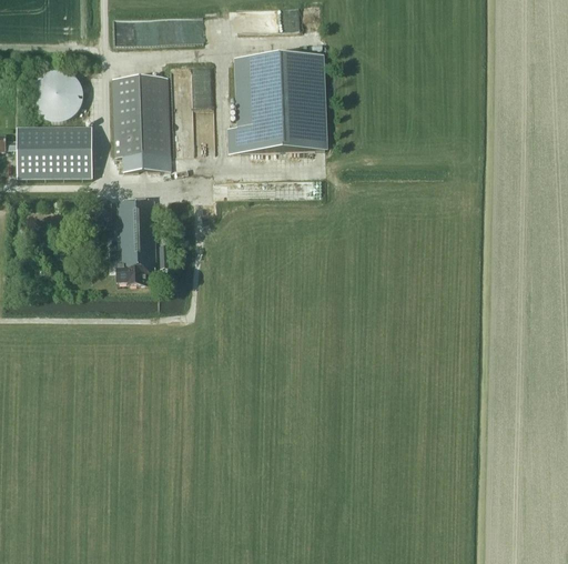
[(327,150),(324,54),(234,58),(236,127),(227,128),(227,153),(327,150)]
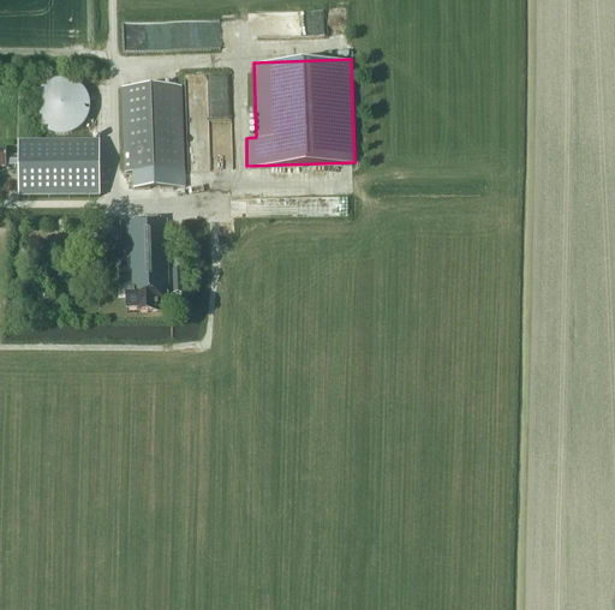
[(89,111),(90,103),(89,96),(87,90),(82,84),(76,79),(69,77),(61,76),(54,77),(48,79),(42,84),(37,90),(35,96),(34,103),(35,111),(37,118),(42,124),(48,129),(54,131),(61,132),(69,131),(76,129),(82,124),(87,118),(89,111)]
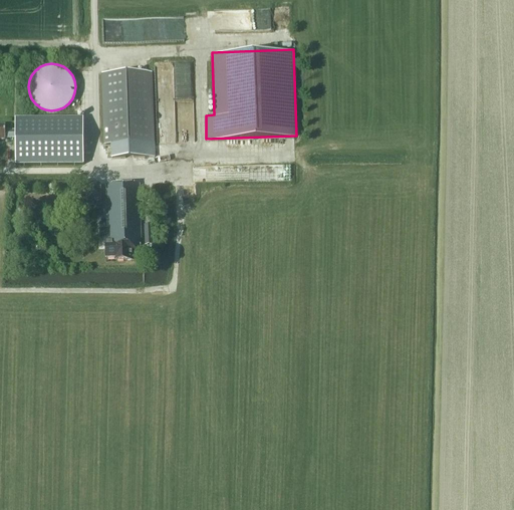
[(110,142),(111,156),(155,154),(152,68),(101,70),(103,142),(110,142)]
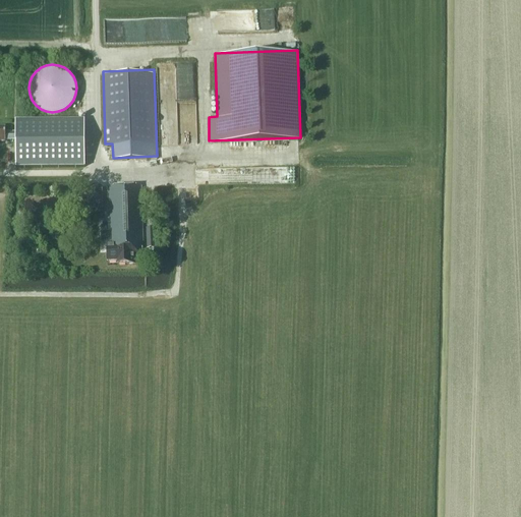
[(84,164),(84,116),(15,116),(15,128),(5,129),(5,123),(0,123),(0,137),(5,137),(5,136),(15,136),(16,164),(84,164)]
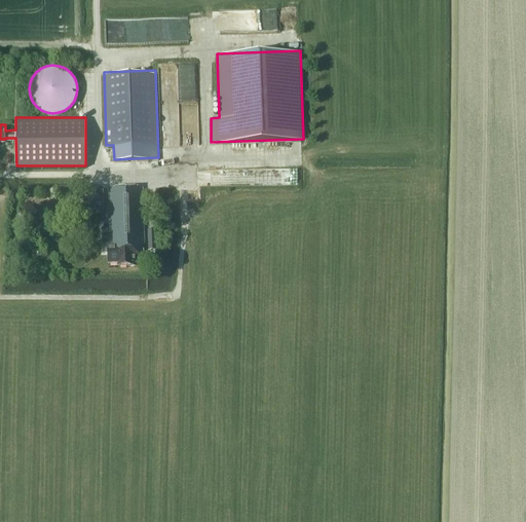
[(156,226),(147,227),(148,248),(156,247),(156,226)]
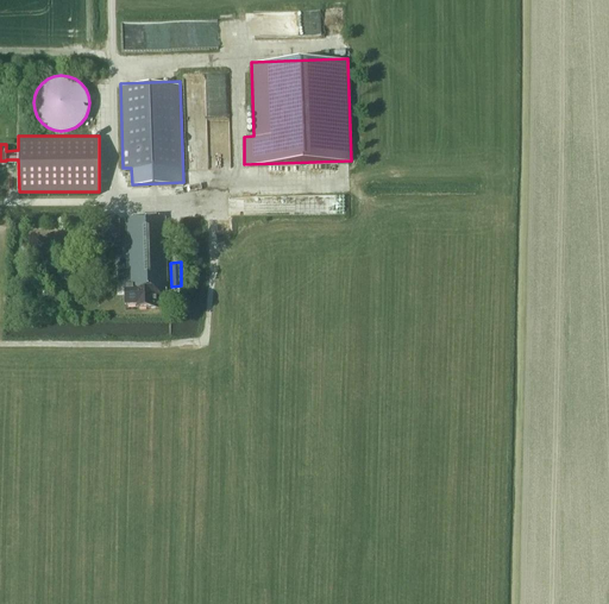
[(125,294),(124,295),(124,301),(125,302),(125,303),(137,302),(138,306),(158,304),(158,303),(165,303),(165,287),(136,287),(136,281),(125,282),(125,294)]
